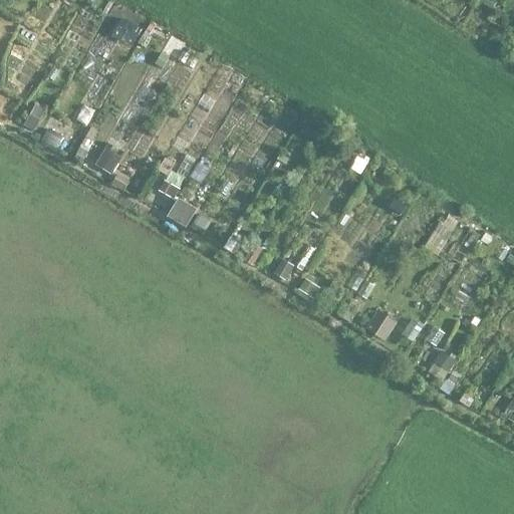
[(34,104),(22,125),(32,132),(44,110),(34,104)]
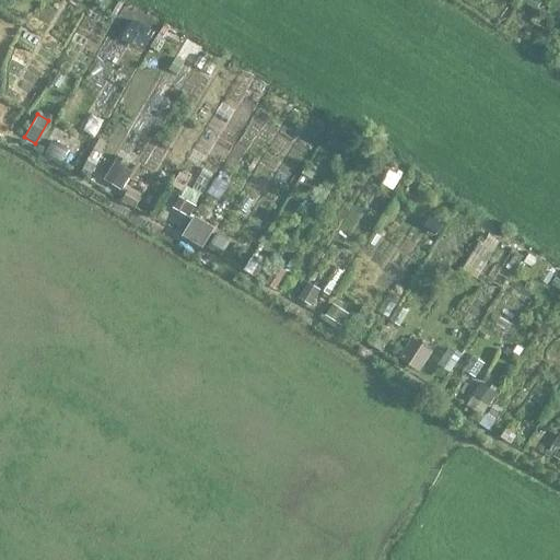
[(88,158),(79,174),(89,178),(96,162),(88,158)]
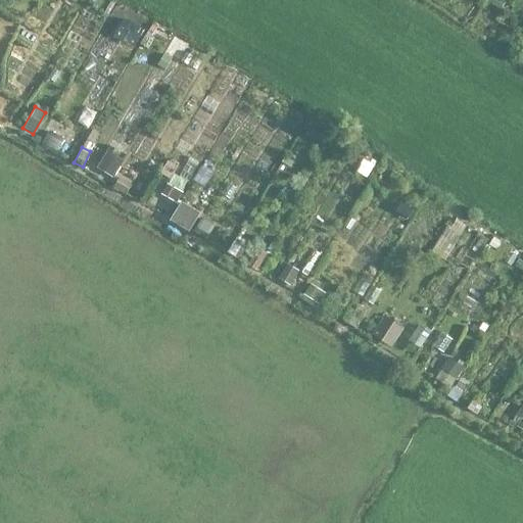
[(98,165),(114,175),(125,156),(107,147),(98,165)]
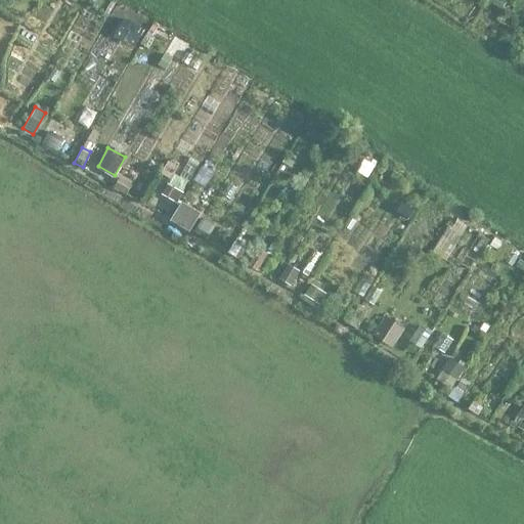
[(112,188),(124,195),(130,184),(118,177),(112,188)]
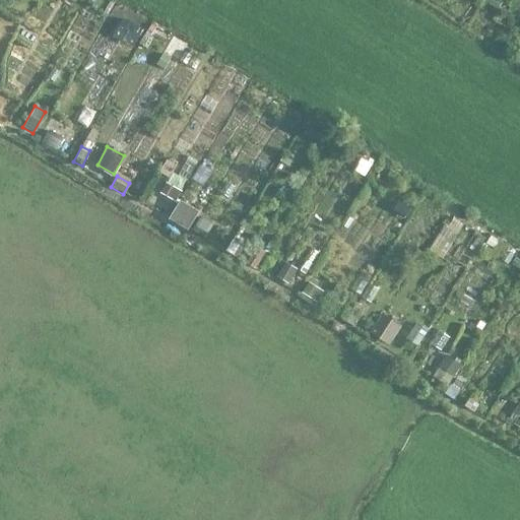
[(159,193),(175,201),(180,192),(165,183),(159,193)]
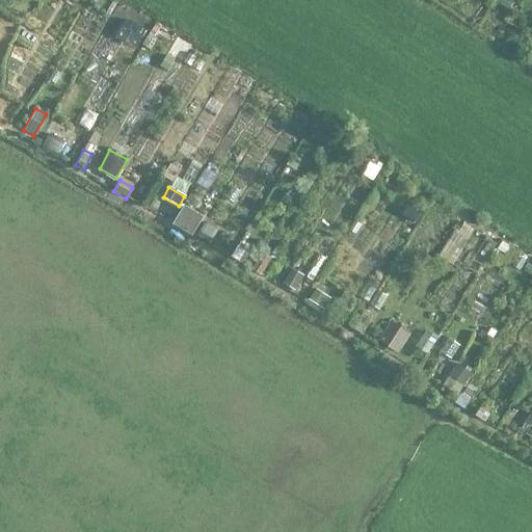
[(171,223),(189,234),(196,221),(179,211),(171,223)]
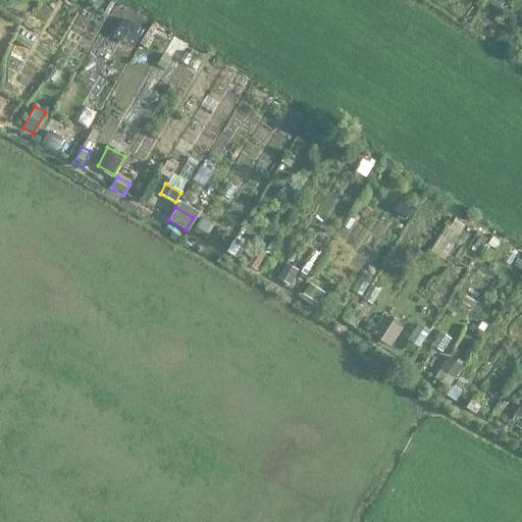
[(269,256),(272,258),(266,267),(272,270),(278,261),(280,263),(292,246),(290,245),(293,241),(293,242),(297,236),(295,235),(304,220),(297,215),(283,235),(282,235),(276,245),(271,242),(267,249),(272,252),(269,256)]
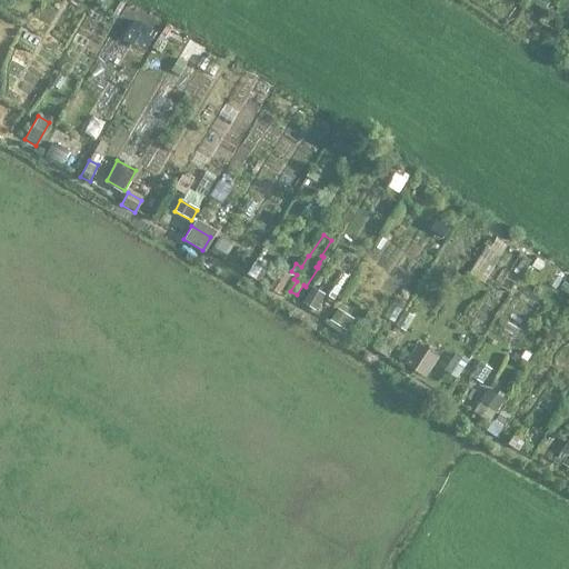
[(232,246),(220,239),(218,237),(209,252),(222,261),(232,246)]
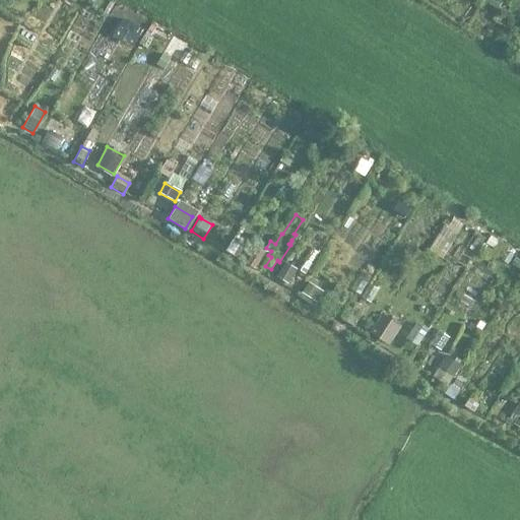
[(256,269),(266,253),(256,247),(246,263),(256,269)]
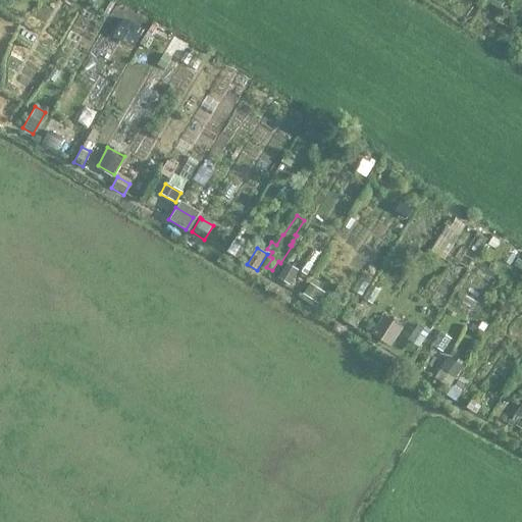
[(274,280),(285,288),(292,278),(293,276),(280,269),(274,280)]
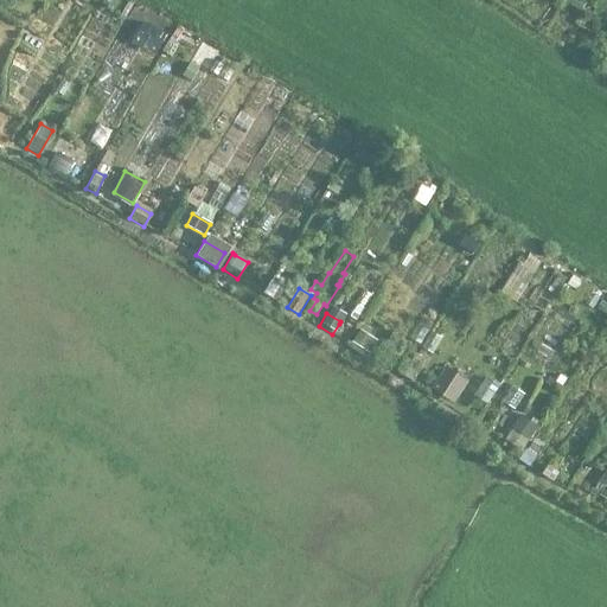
[(379,343),(363,332),(356,345),(372,356),(379,343)]
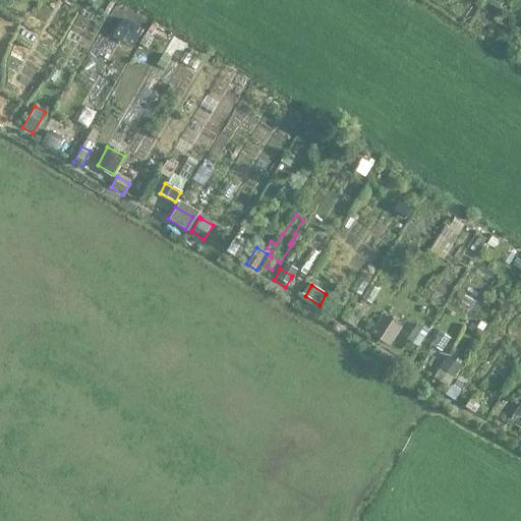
[(330,299),(332,300),(338,304),(344,293),(336,288),(330,299)]
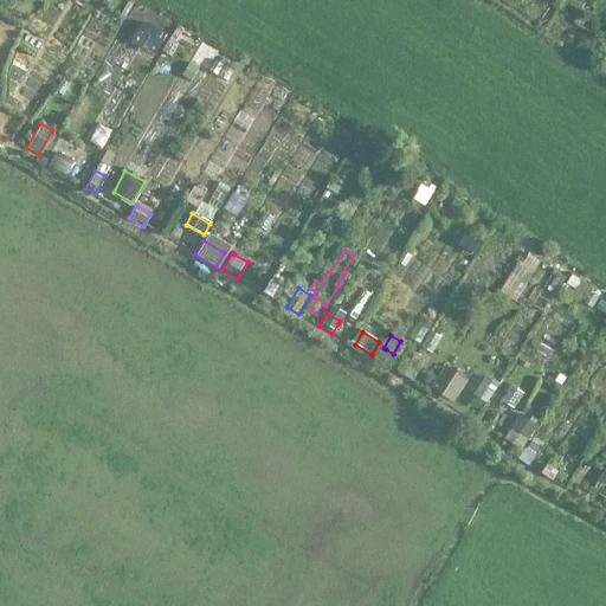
[(404,376),(407,378),(412,381),(424,360),(416,355),(404,376)]
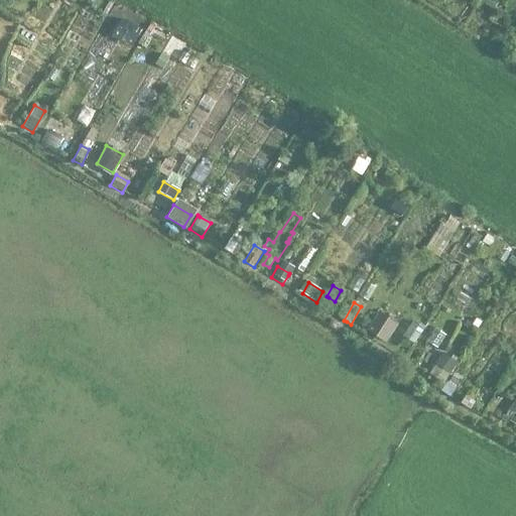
[(388,345),(398,328),(379,315),(368,333),(388,345)]
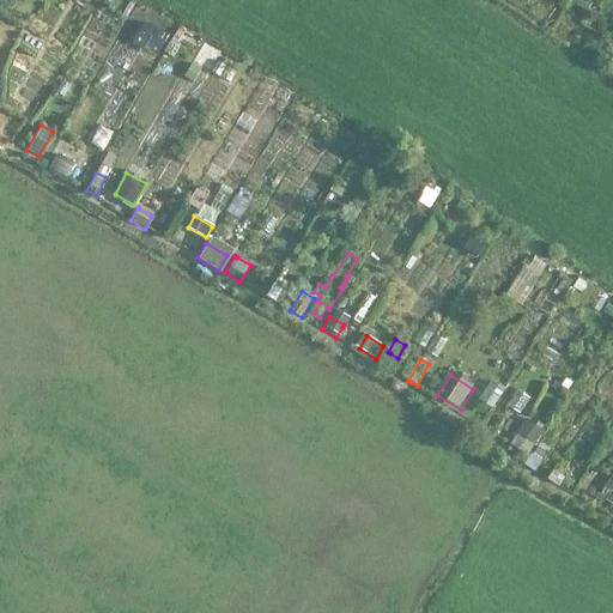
[(505,443),(516,425),(503,417),(492,435),(505,443)]
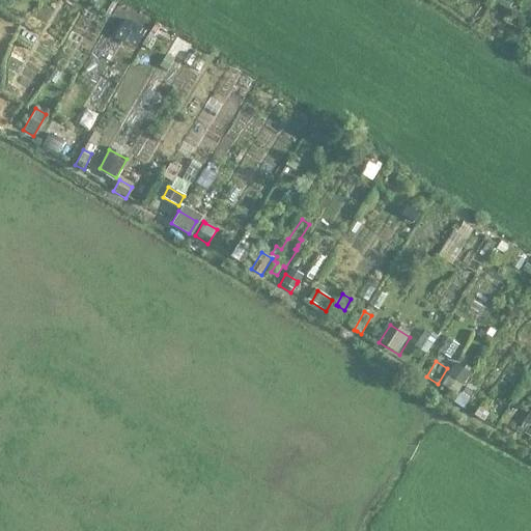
[(456,363),(448,374),(464,385),(472,373),(456,363)]
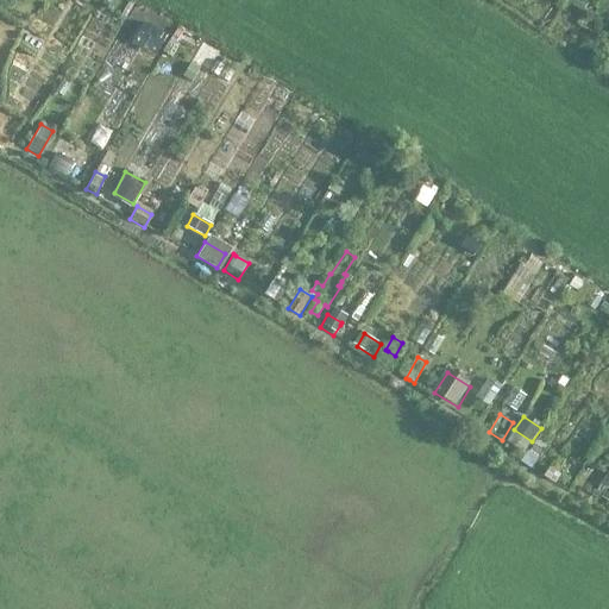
[(521,462),(525,464),(532,469),(540,458),(528,450),(521,462)]
